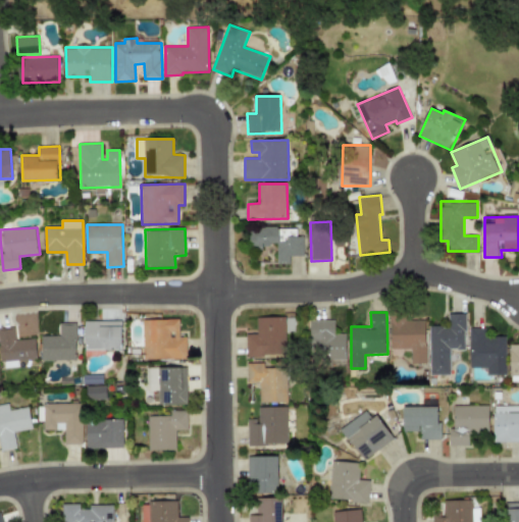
[(451,374),(451,350),(466,350),(466,314),(450,313),(449,326),(430,326),(430,374),(451,374)]
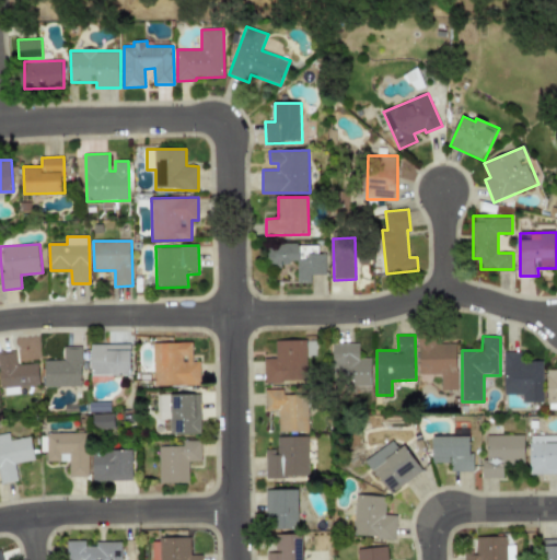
[(308,340),(277,340),(277,359),(265,359),(266,383),(308,383),(308,340)]
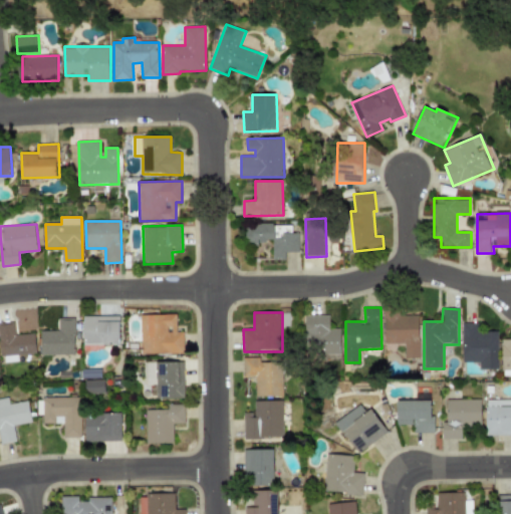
[(406,343),(406,358),(421,358),(420,313),(385,313),(386,344),(406,343)]
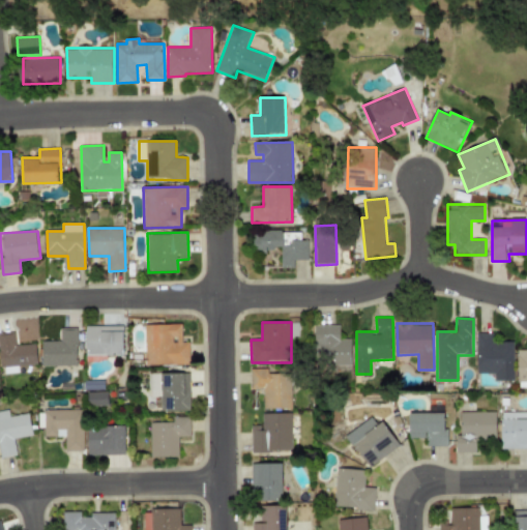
[(146,325),(146,364),(191,364),(191,342),(183,343),(182,324),(146,325)]
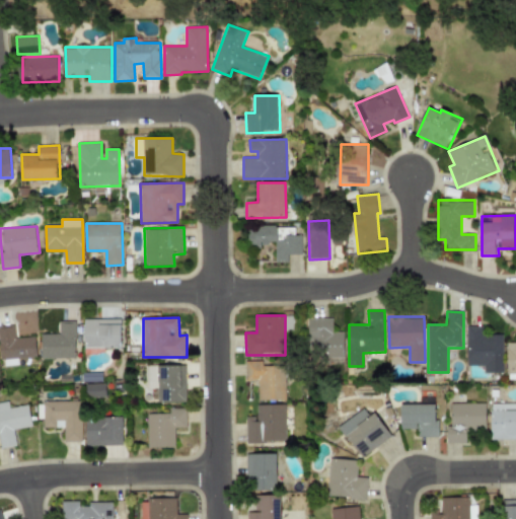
[(334,318),(310,318),(310,358),(345,357),(345,331),(334,332),(334,318)]
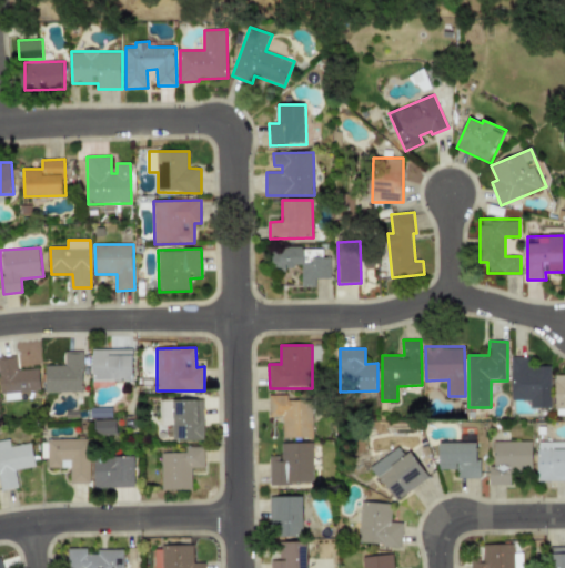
[(133,381),(134,350),(93,350),(93,381),(133,381)]
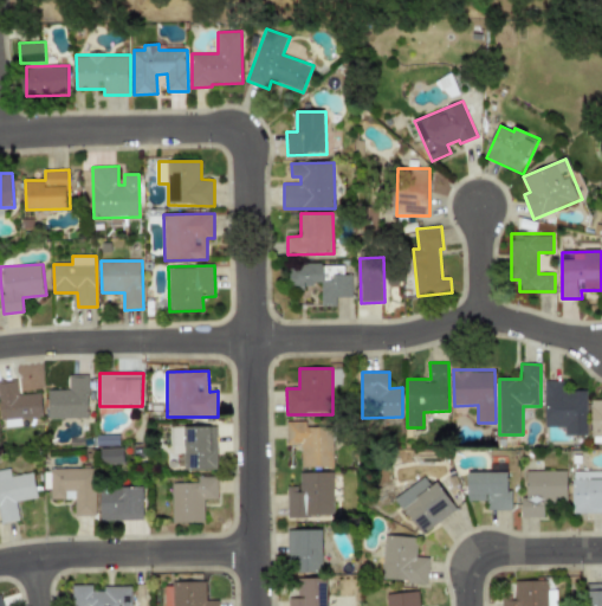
[(49,391),(49,419),(90,418),(89,374),(70,375),(70,389),(49,391)]
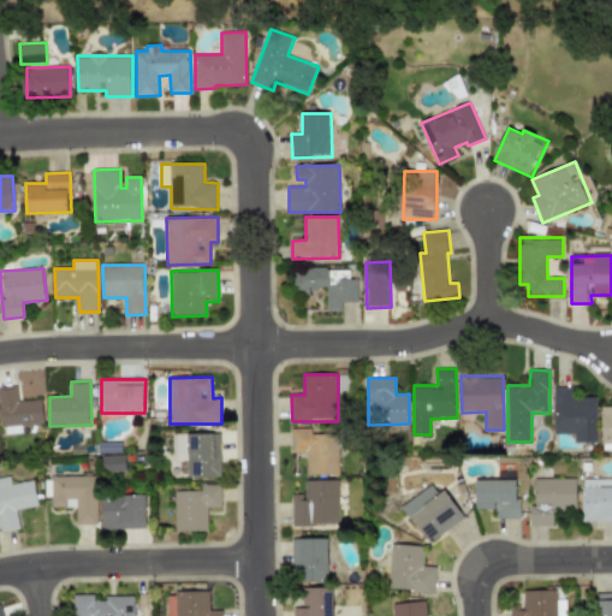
[(0,427),(45,425),(43,400),(19,401),(19,386),(0,386),(0,427)]
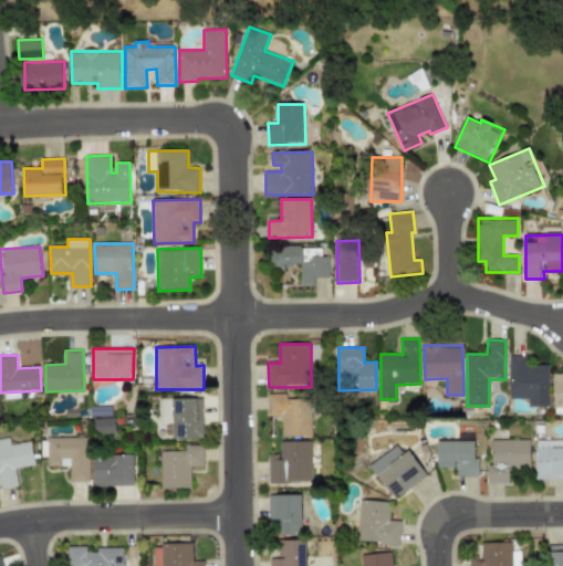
[(550,407),(550,365),(528,365),(528,356),(510,356),(510,399),(529,399),(529,406),(550,407)]
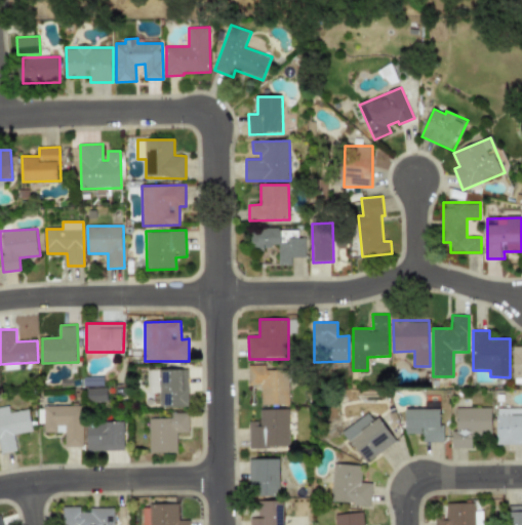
[(263,405),(290,404),(289,369),(267,370),(267,365),(250,365),(250,386),(262,386),(263,405)]
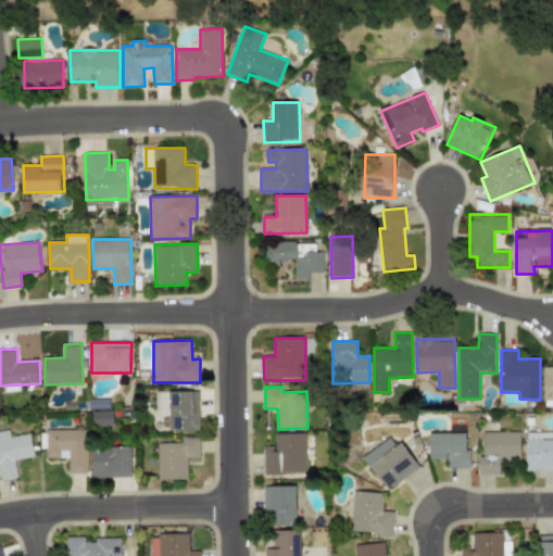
[(114,425),(114,411),(92,412),(93,426),(114,425)]
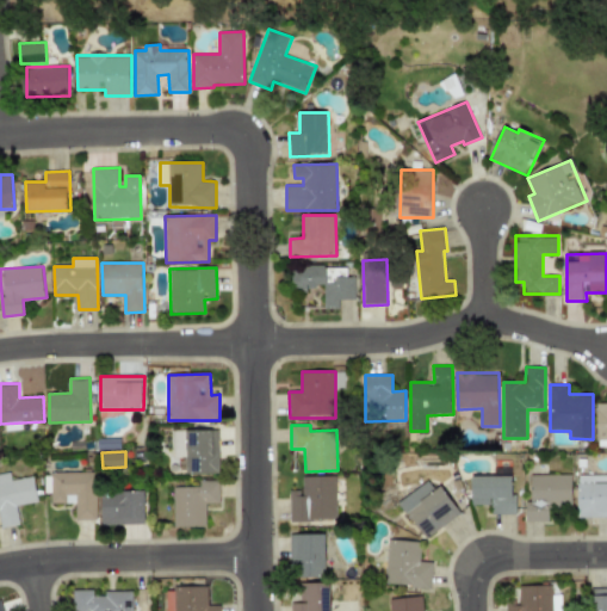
[(53,504),(76,503),(76,520),(98,520),(97,471),(51,473),(53,504)]
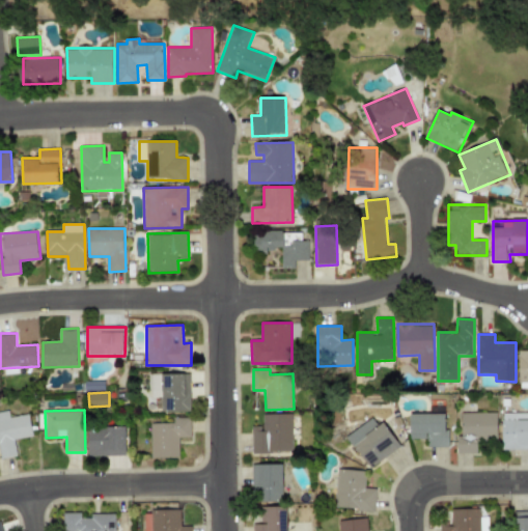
[(33,436),(30,414),(10,417),(9,411),(0,412),(0,451),(1,458),(18,455),(15,440),(33,436)]
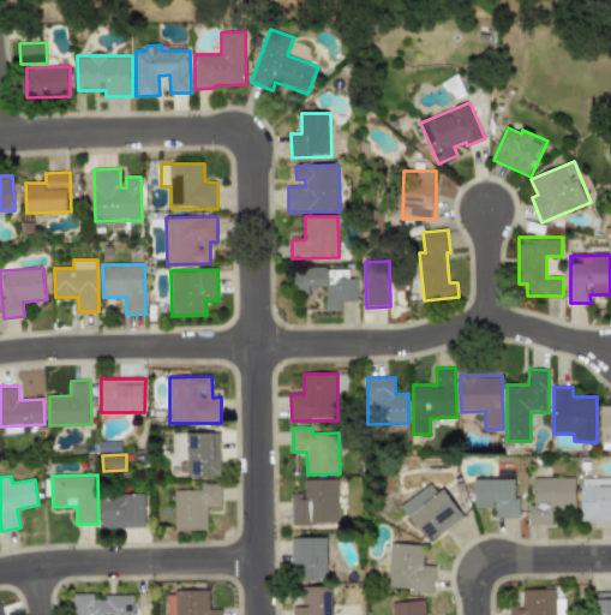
[(535,505),(529,505),(531,525),(553,525),(553,509),(576,508),(576,477),(535,478),(535,505)]
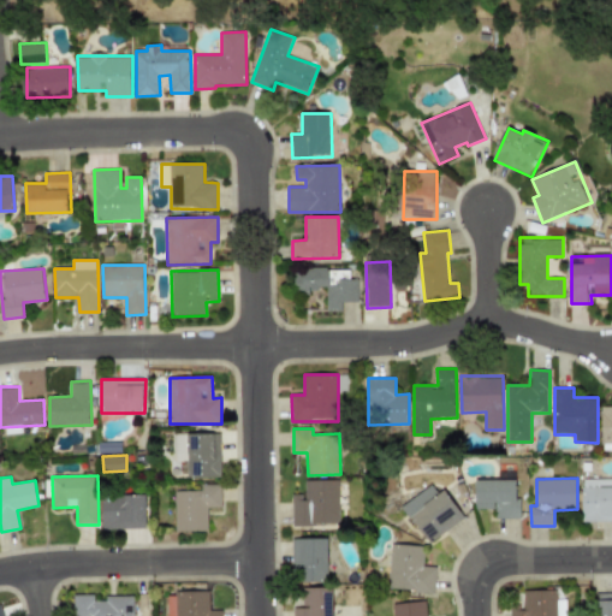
[(292,495),(293,526),(340,525),(340,479),(306,480),(306,495),(292,495)]
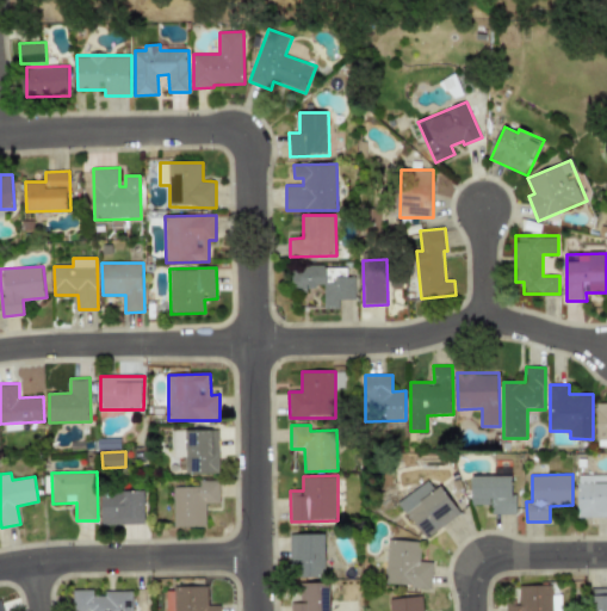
[(472,505),(493,505),(493,514),(514,514),(515,476),(472,475),(472,505)]
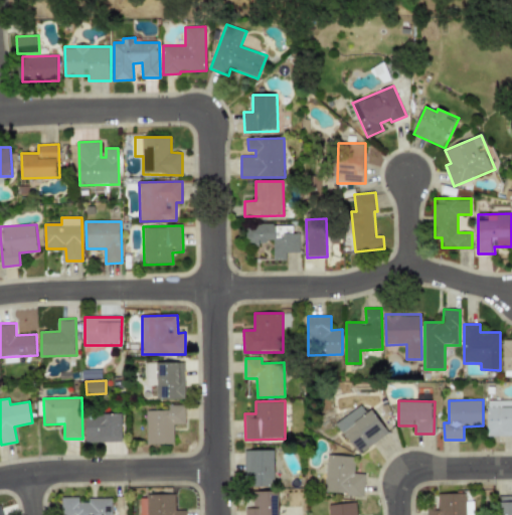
[(511,400),(488,400),(489,436),(511,436),(511,400)]
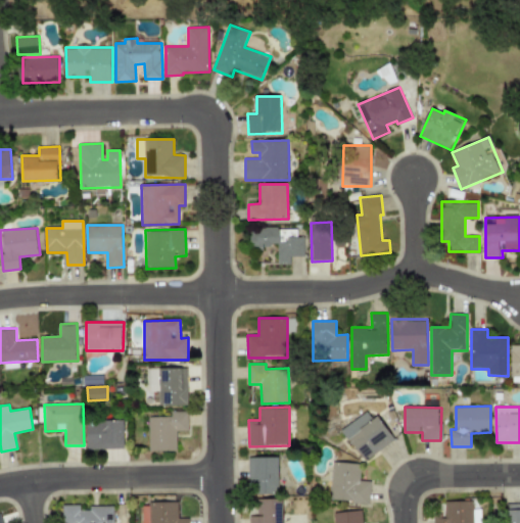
[(150,452),(178,450),(177,431),(189,431),(188,411),(172,412),(172,416),(149,417),(150,452)]
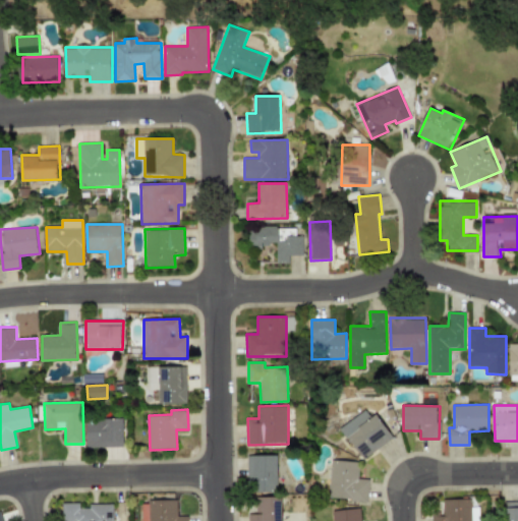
[(362,460),(394,439),(377,413),(371,417),(366,410),(341,427),(362,460)]
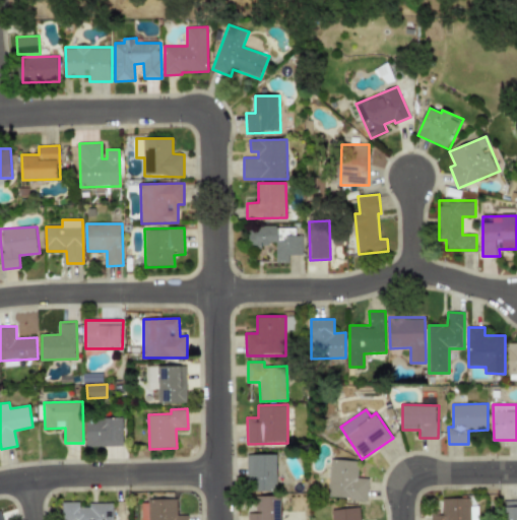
[(124,446),(123,417),(86,418),(87,447),(124,446)]
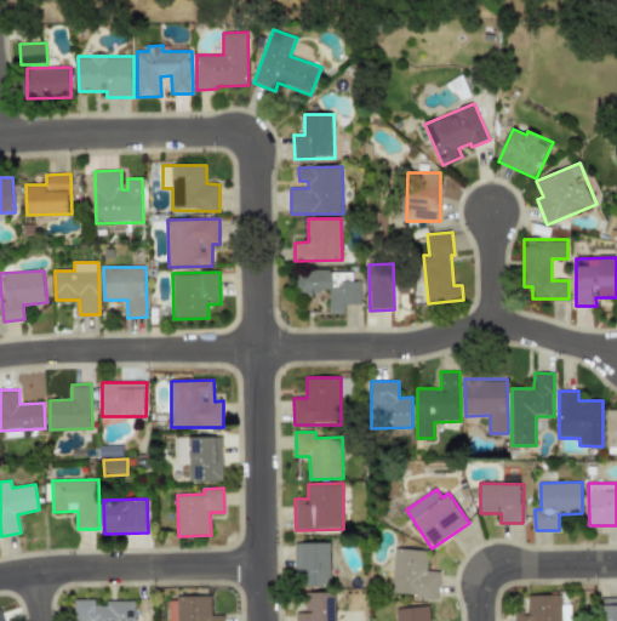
[(296,542),(296,586),(331,587),(331,542),(296,542)]
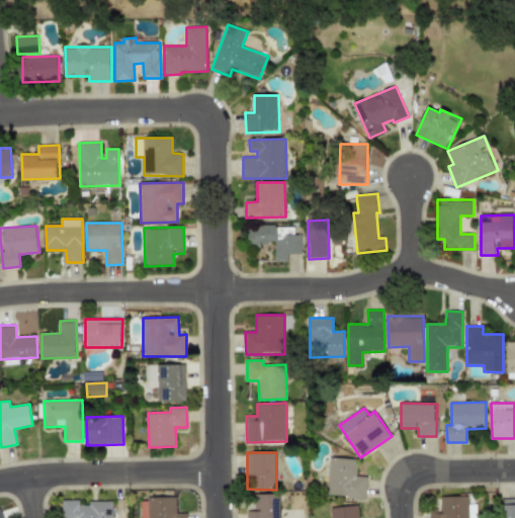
[(366,498),(367,477),(356,477),(357,458),(330,457),(328,496),(366,498)]
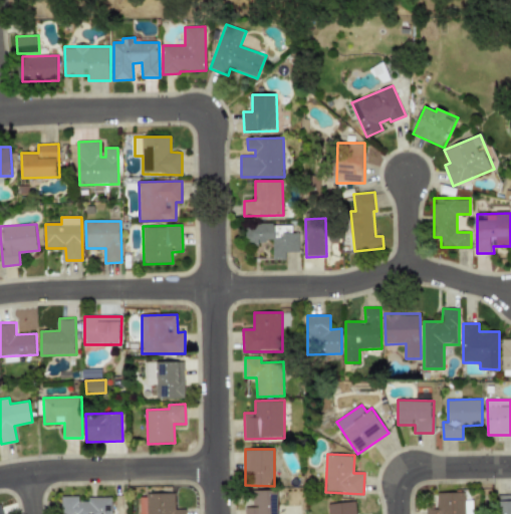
[(253,490),(254,507),(246,507),(246,513),(278,513),(278,490),(253,490)]
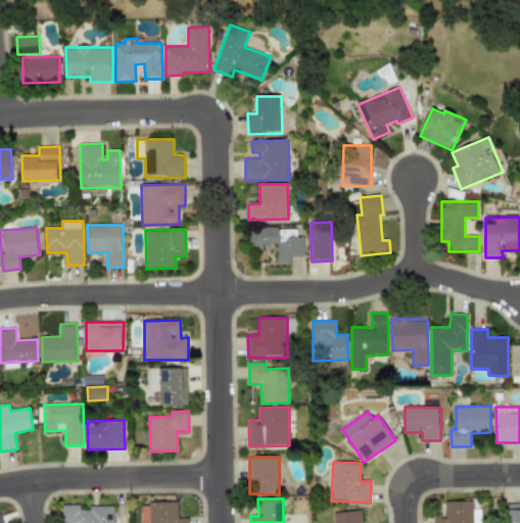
[(434,522),(474,522),(474,501),(445,502),(446,518),(434,518),(434,522)]
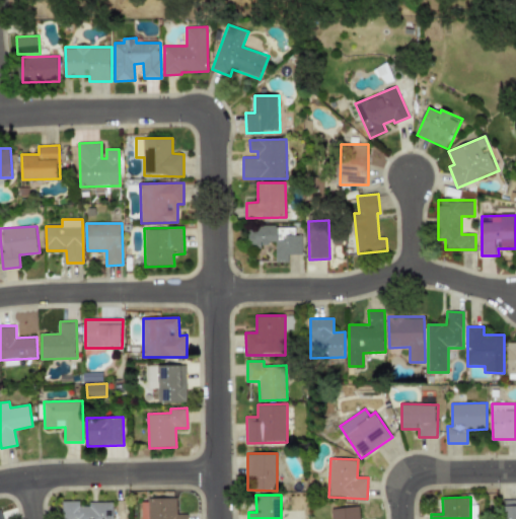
[(504,518),(515,518),(515,499),(504,500),(504,518)]
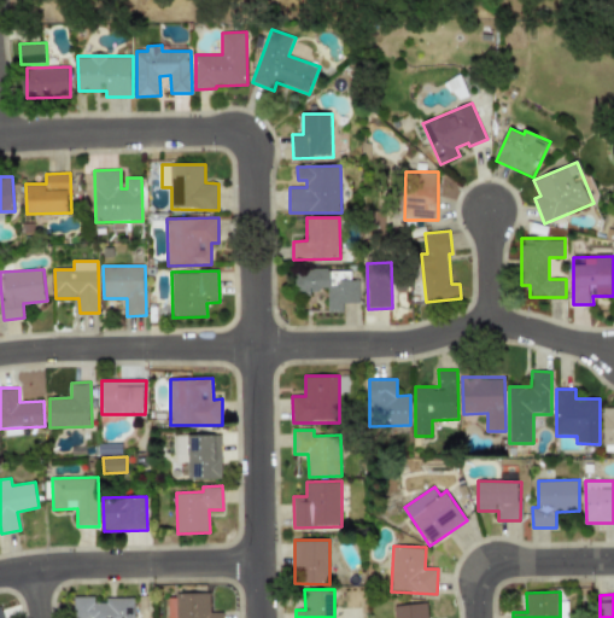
[(135,617),(135,598),(106,598),(106,602),(95,602),(95,596),(75,596),(75,617),(135,617)]
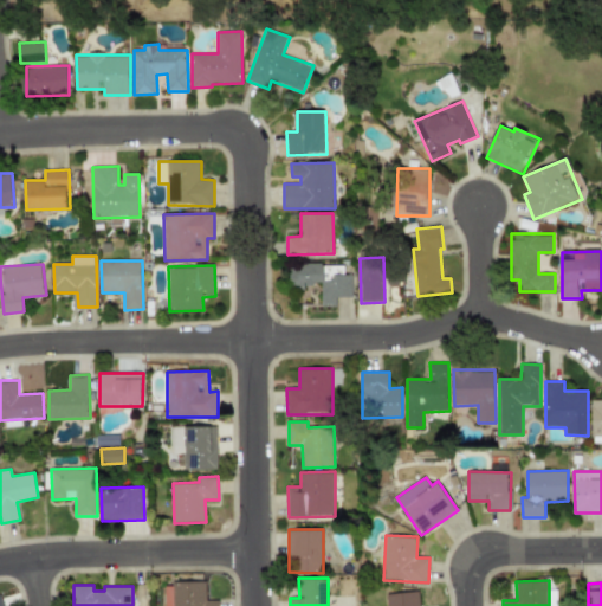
[(389,593),(389,605),(420,605),(420,592),(389,593)]
